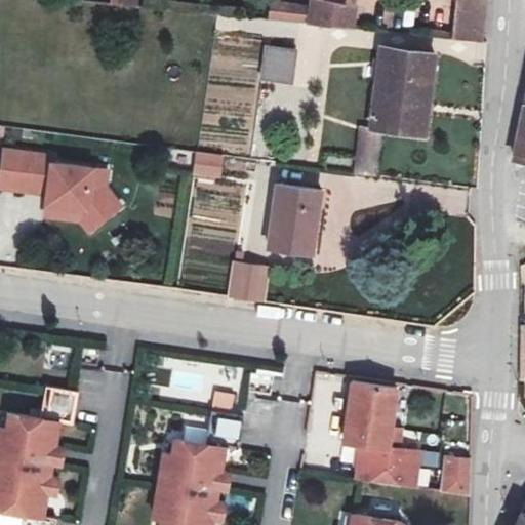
[(114,0),(99,0),(98,10),(114,11),(114,0)]
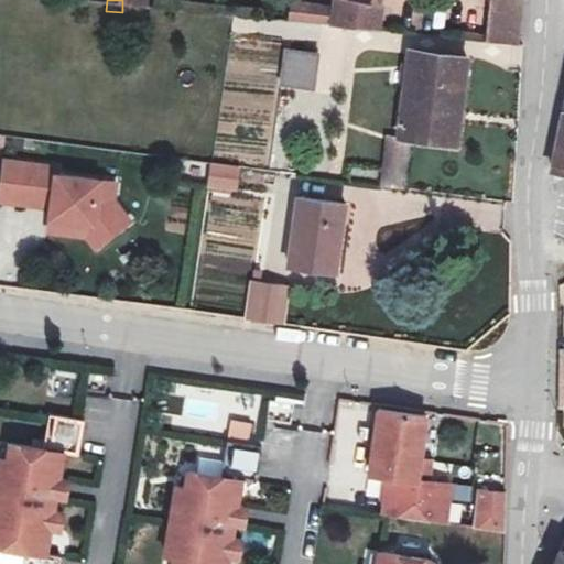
[(314,0),(314,9),(311,29),(353,32),(357,0),(314,0)]
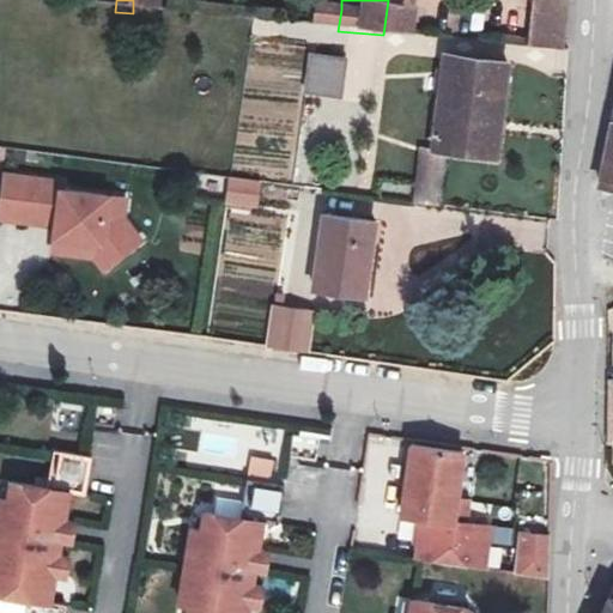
[(539,0),(502,0),(498,46),(534,49),(539,0)]
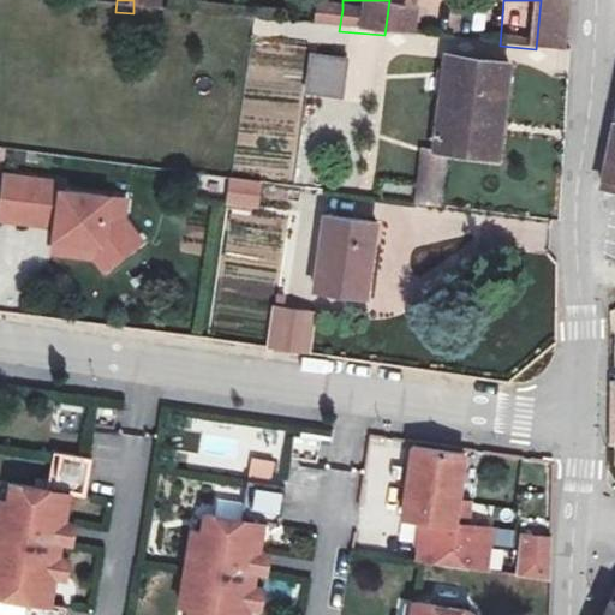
[(342,10),(292,5),(288,27),(339,31),(342,10)]
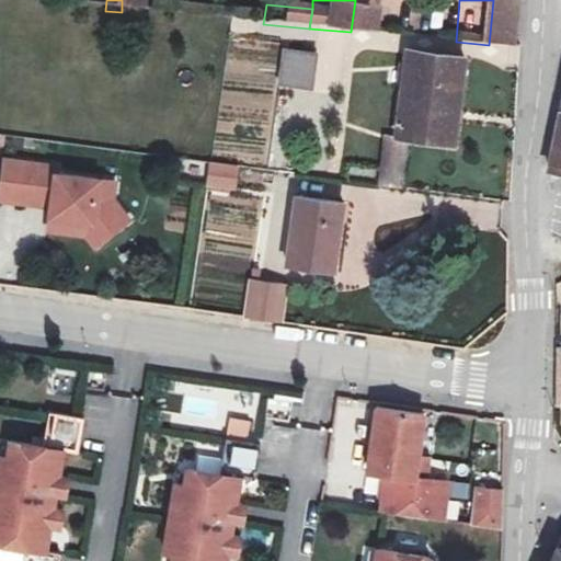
[(296,56),(264,52),(259,87),(292,91),(296,56)]
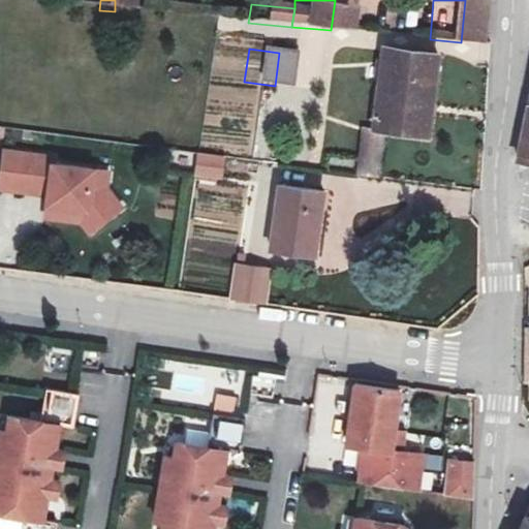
[(378,52),(363,53),(354,128),(364,129),(406,134),(414,57),(378,52)]
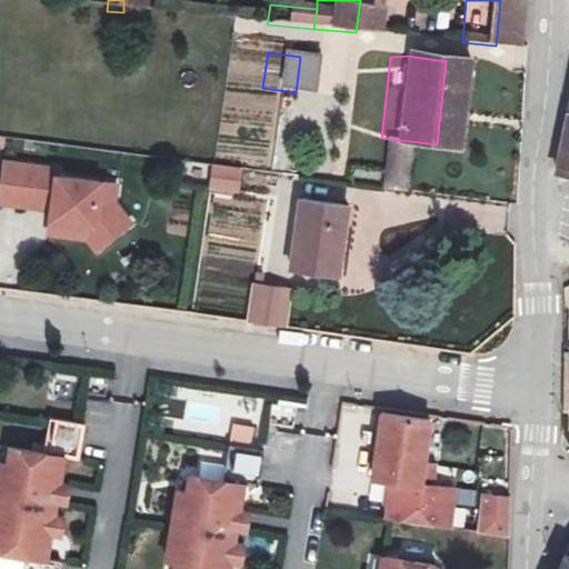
[(568,173),(568,122),(559,173),(568,173)]
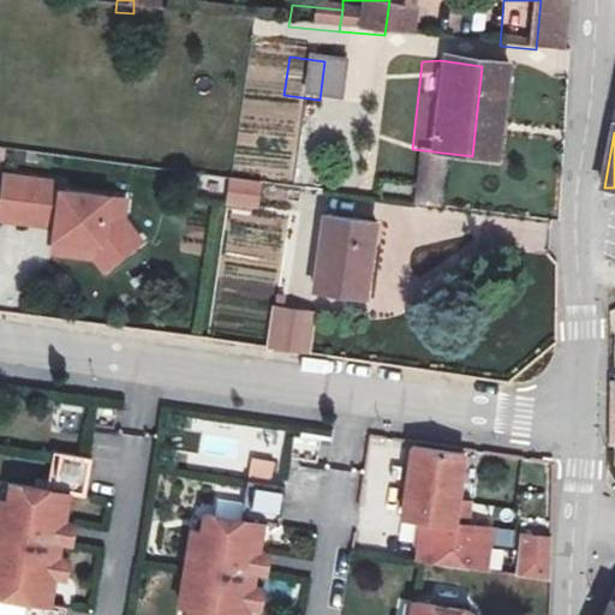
[(412,149),(386,145),(383,161),(410,165),(405,206),(416,207),(423,150),(412,149)]
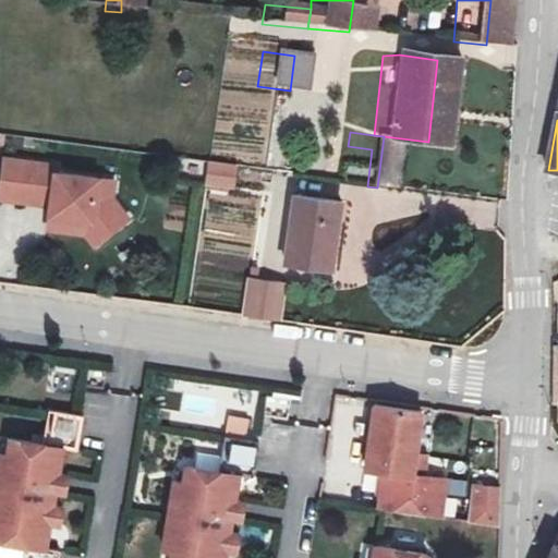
[(372,149),(348,146),(343,183),(367,186),(372,149)]
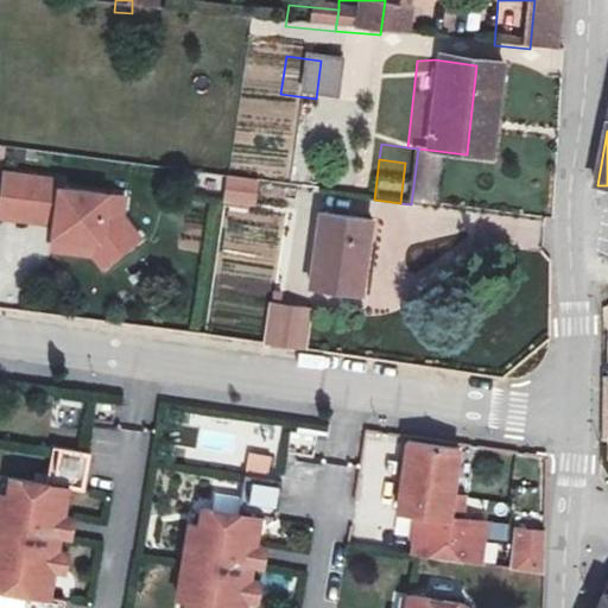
[(255,207),(259,177),(226,173),(222,202),(255,207)]
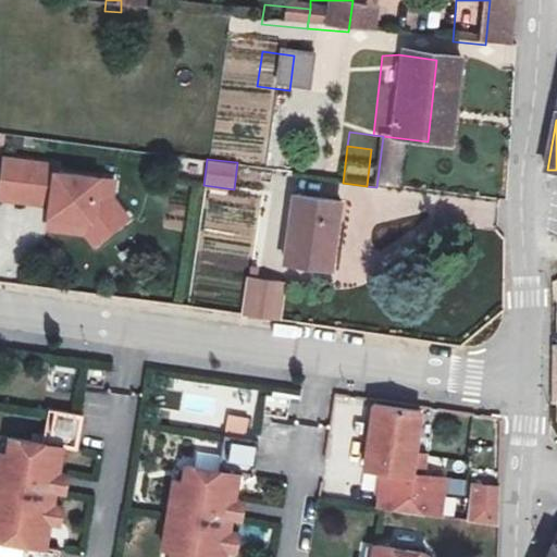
[(47,232),(118,237),(123,171),(2,160),(0,180),(0,200),(49,205),(47,232)]
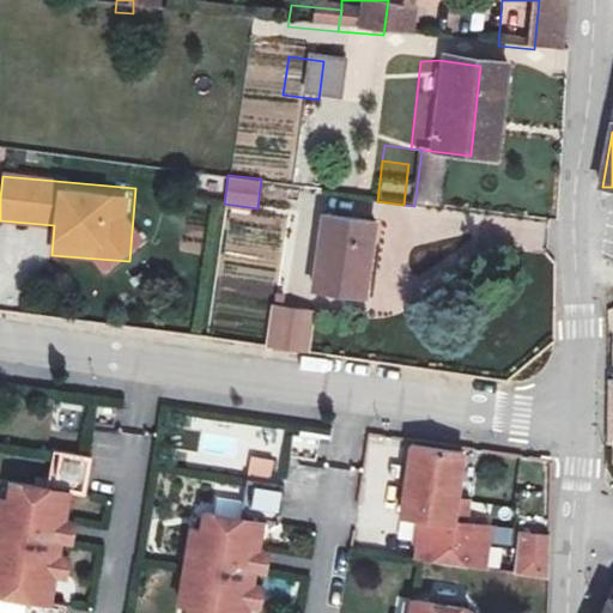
[(352,224),(302,218),(293,292),(344,298),(352,224)]
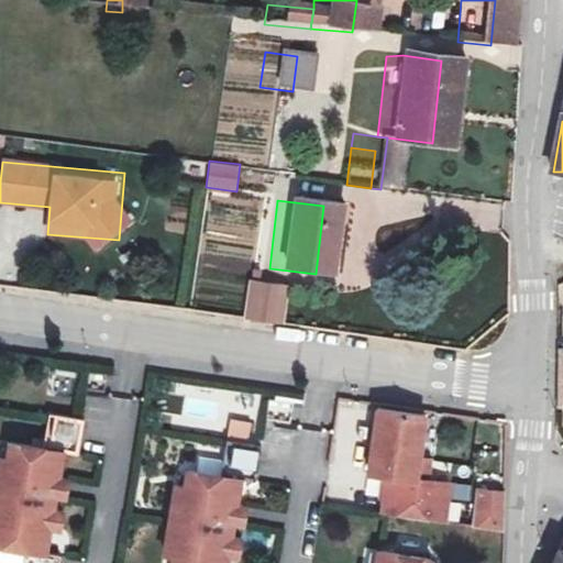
[(238,286),(233,323),(267,328),(273,290),(245,287),(238,286)]
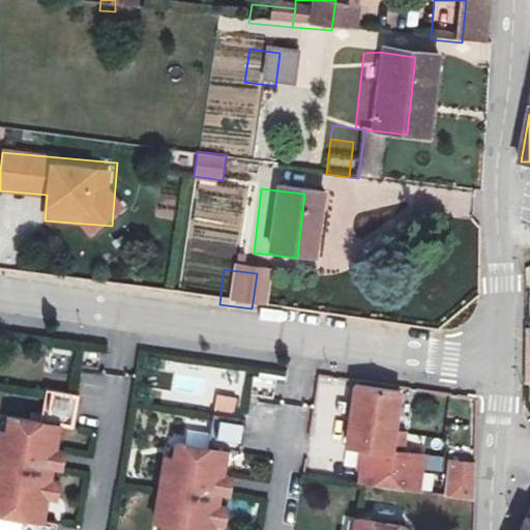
[(404,392),(357,385),(347,446),(388,451),(393,452),(393,451),(404,392)]
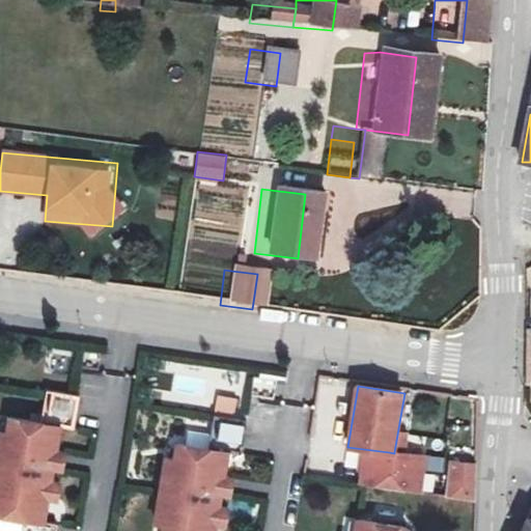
[(0,512),(23,518),(20,530),(54,530),(56,524),(42,521),(47,496),(55,498),(58,482),(49,480),(52,466),(60,468),(64,452),(55,450),(59,425),(74,428),(79,395),(47,390),(40,422),(9,416),(7,431),(0,429),(0,512)]
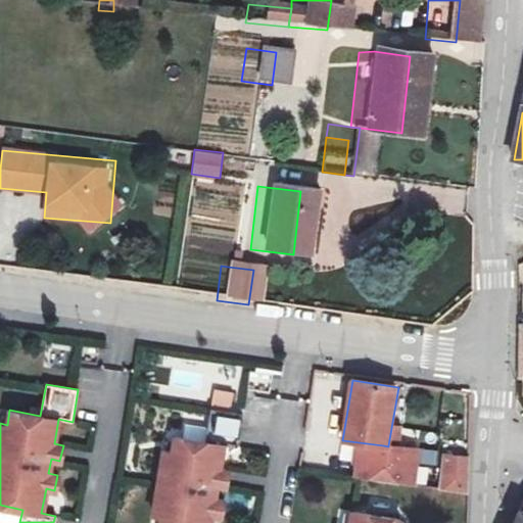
[(206,401),(232,405),(234,390),(208,388),(206,401)]
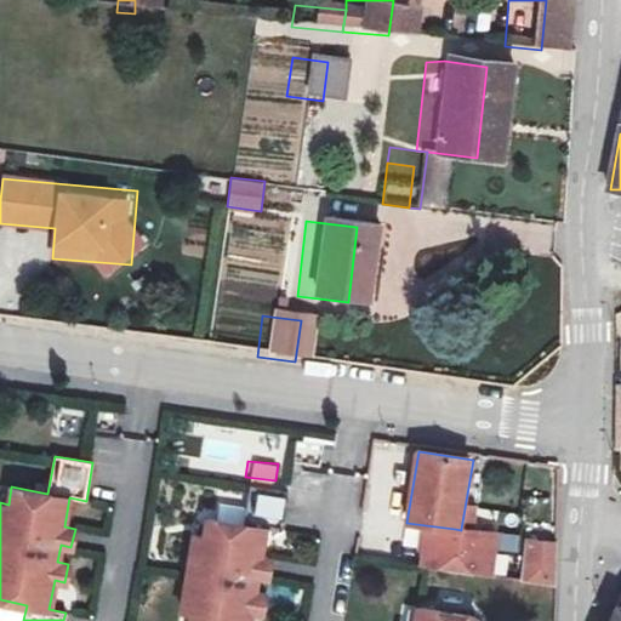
[(246,620),(249,614),(258,616),(262,597),(251,596),(255,579),(266,581),(268,562),(258,560),(263,531),(279,534),(286,496),(249,489),(241,528),(205,520),(201,537),(192,536),(178,613),(188,615),(186,620),(246,620)]
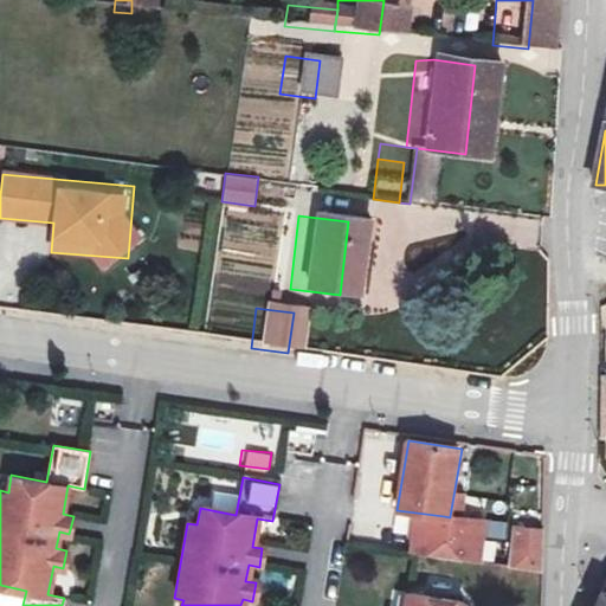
[(450,517),(444,516),(440,540),(458,543),(462,519),(450,516),(450,517)]
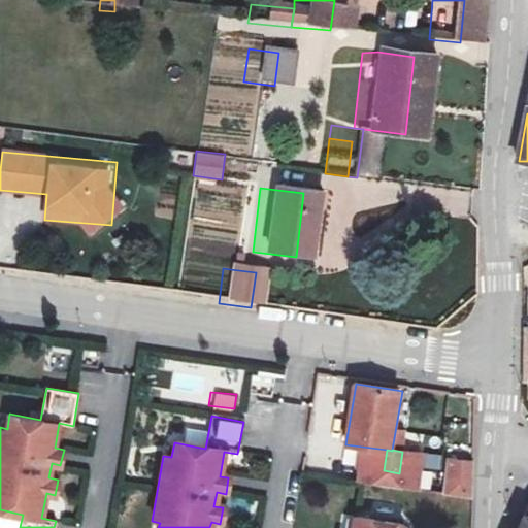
[(441,495),(471,497),(474,458),(444,456),(441,495)]
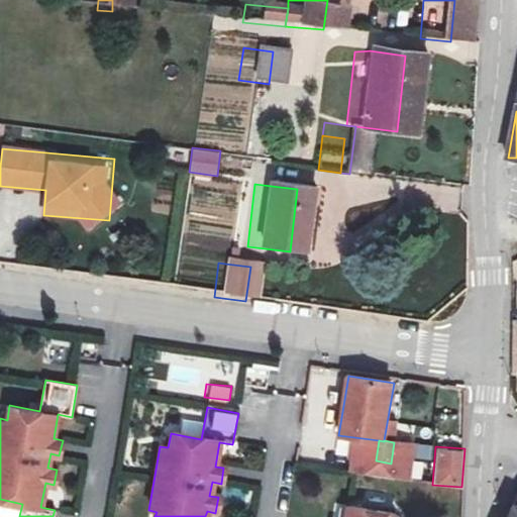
[(516,516),(516,498),(508,516),(516,516)]
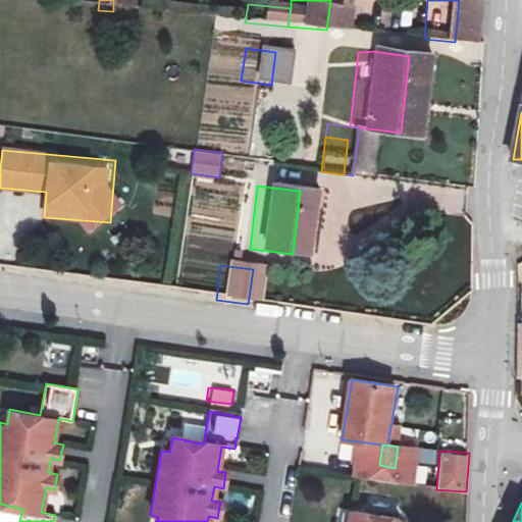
[(398,521),(399,519),(350,512),(348,521),(398,521)]
